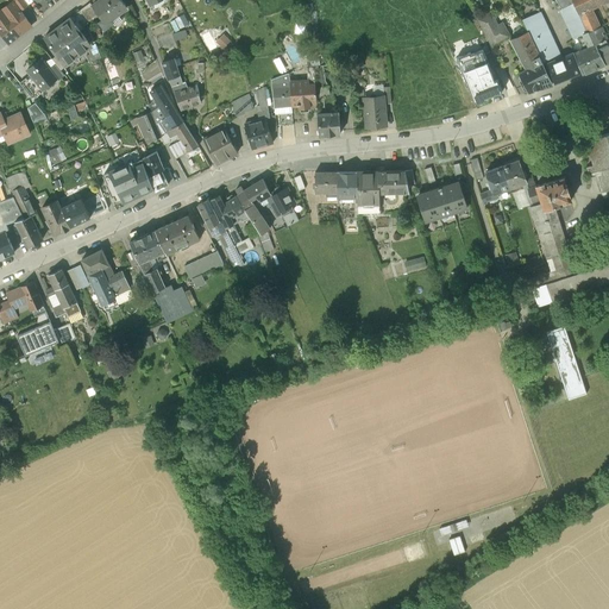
[(29,5),(24,0),(12,0),(13,1),(20,11),(29,5)]
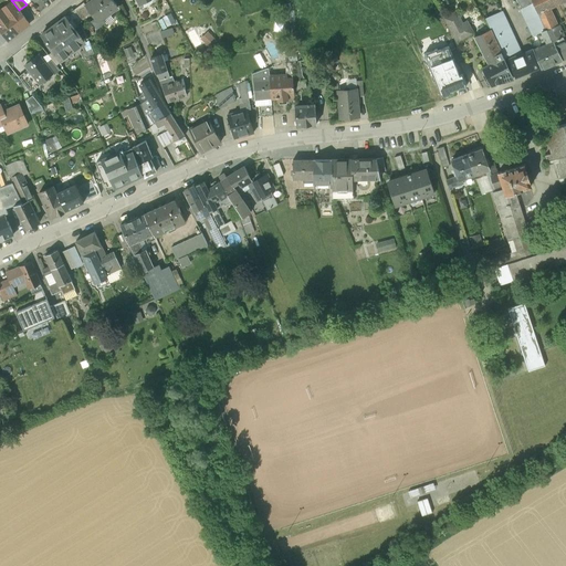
[(118,7),(113,0),(92,0),(86,4),(93,13),(96,18),(93,20),(97,27),(105,20),(104,18),(118,7)]
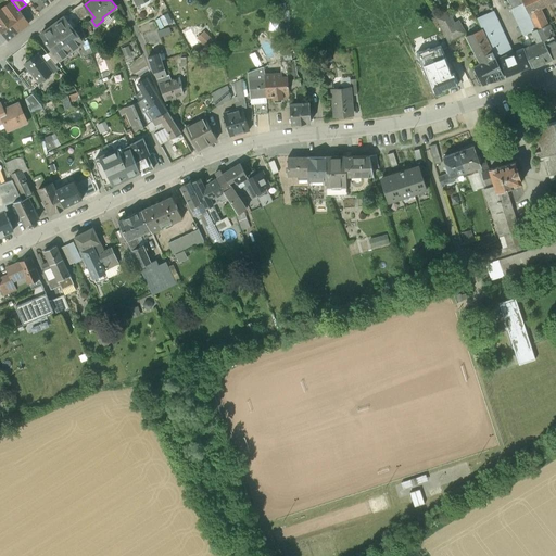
[(522,0),(525,2),(536,30),(542,42),(554,37),(540,8),(553,1),(555,0),(522,0)]
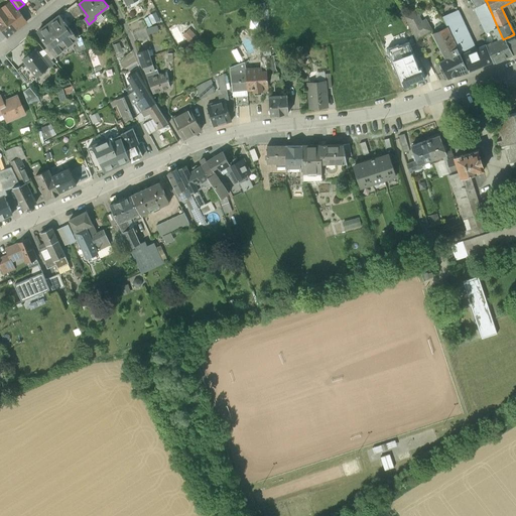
[(11,1),(0,8),(0,26),(7,37),(26,22),(17,9),(11,1)]
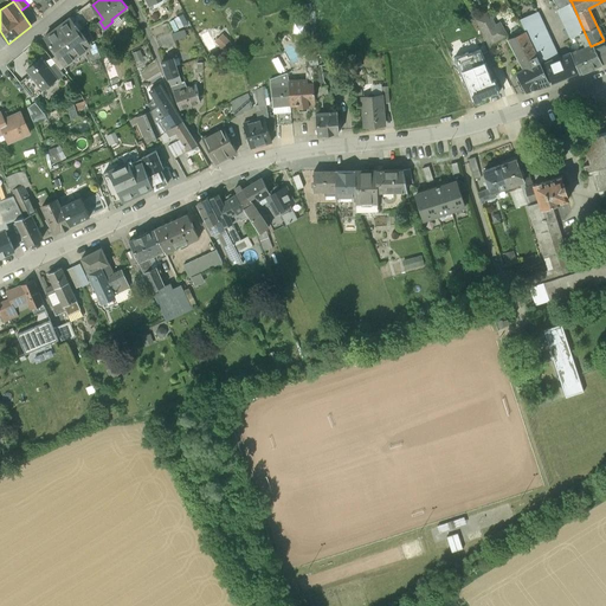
[(90,2),(79,11),(88,21),(100,14),(92,5),(90,2)]
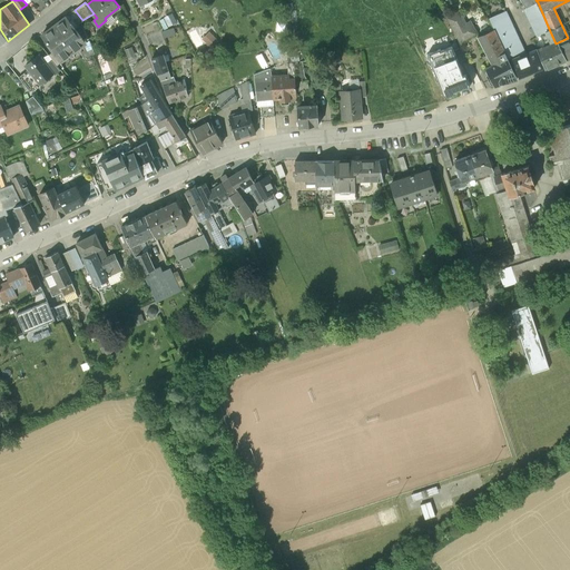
[(538,2),(526,9),(526,8),(523,9),(537,37),(541,36),(541,35),(550,31),(538,2)]
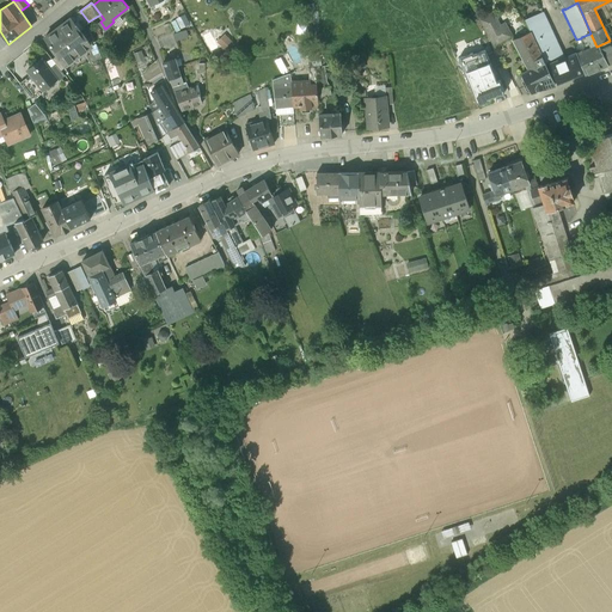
[(81,28),(89,22),(80,11),(73,16),(81,28)]
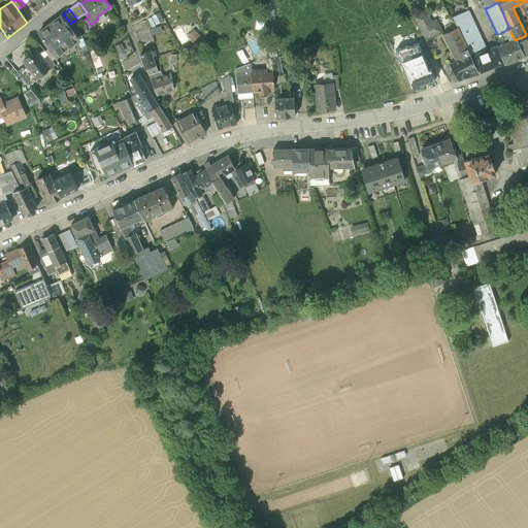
[(149,18),(153,27),(166,21),(161,11),(149,18)]
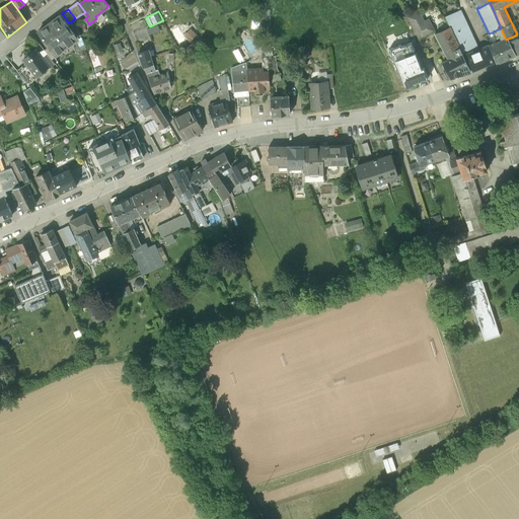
[(419,11),(408,16),(419,39),(434,30),(428,19),(424,22),(419,11)]
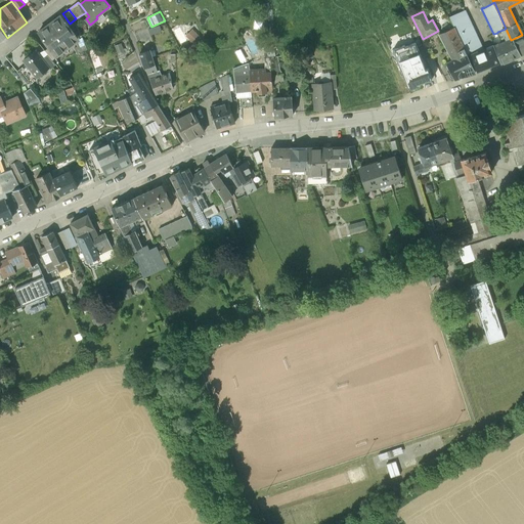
[(70,24),(62,13),(61,14),(48,25),(67,49),(74,43),(73,41),(78,37),(69,25),(70,24)]
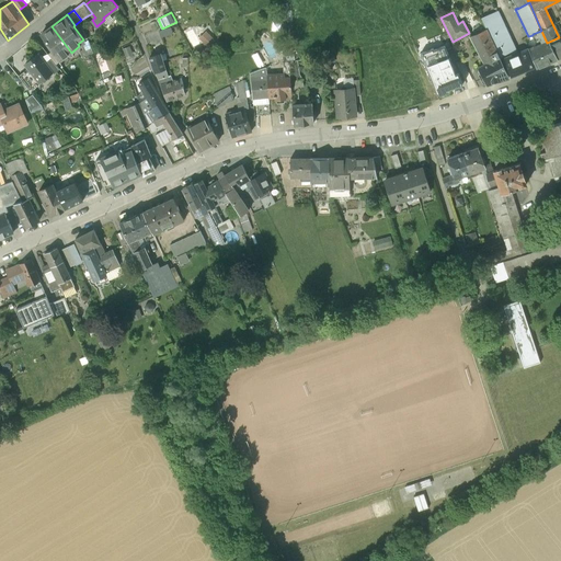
[(515,50),(500,16),(483,23),(487,29),(500,57),(515,50)]
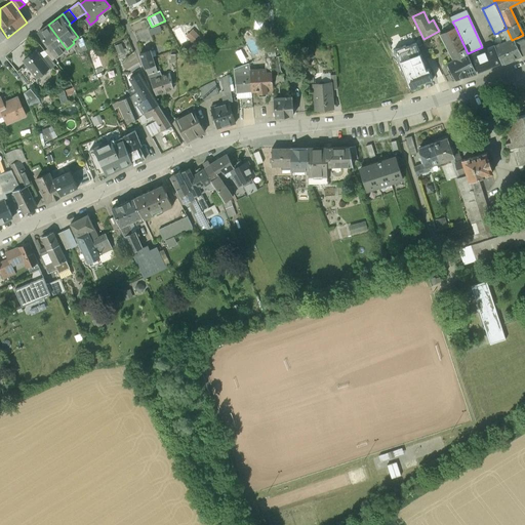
[(67,49),(48,25),(39,32),(48,45),(49,44),(50,46),(57,55),(58,55),(67,49)]
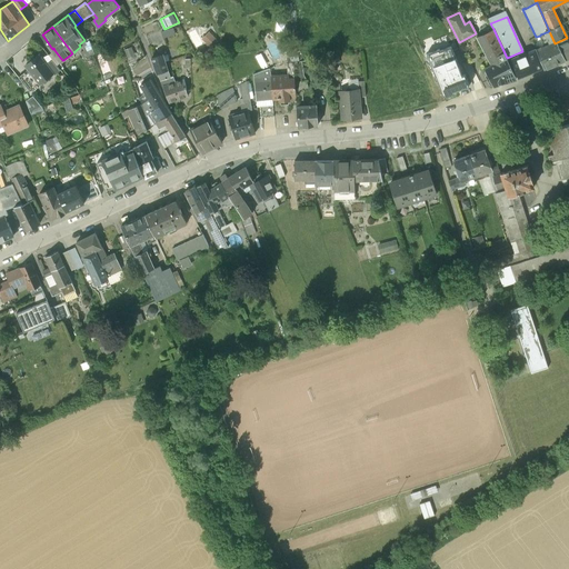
[(173,28),(161,31),(163,38),(175,35),(173,28)]
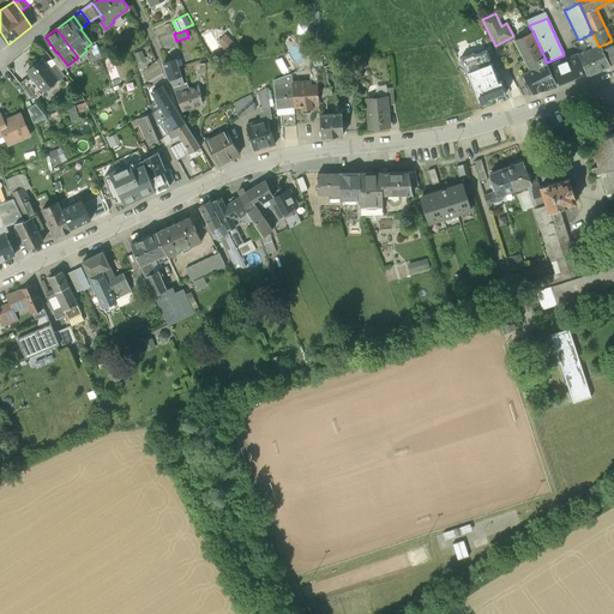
[(533,31),(515,40),(530,71),(547,62),(533,31)]
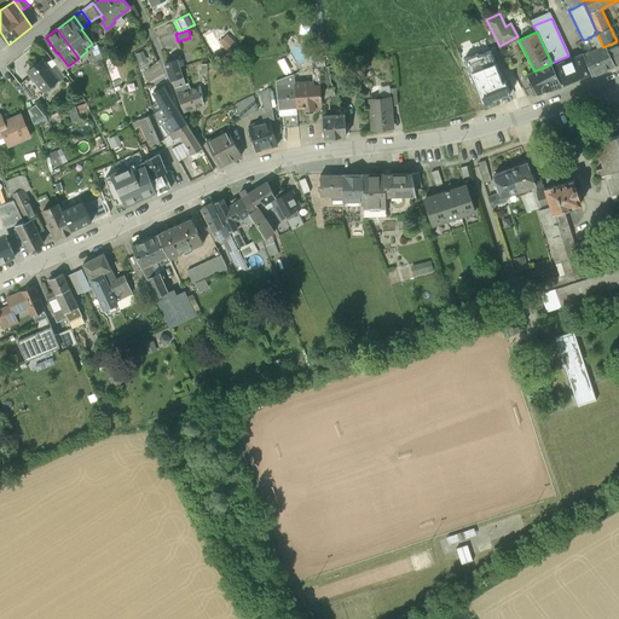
[(603,47),(597,34),(588,38),(588,39),(593,51),(583,55),(593,75),(614,65),(606,46),(603,47)]
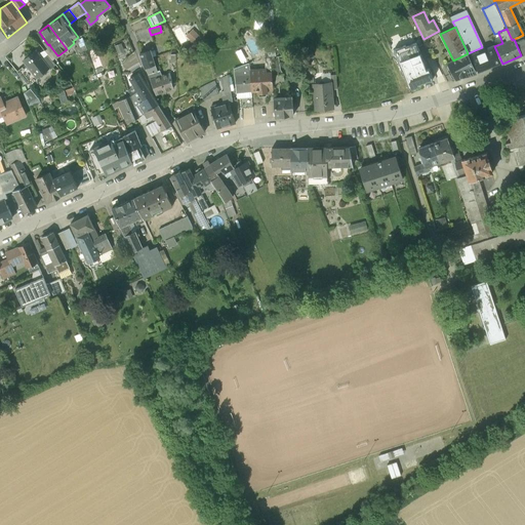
[(524,38),(524,39),(523,35),(514,39),(521,55),(524,53),(524,38)]
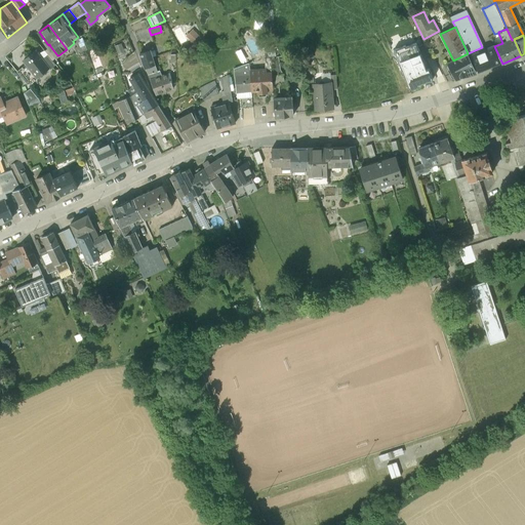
[(397,50),(411,86),(433,78),(431,74),(430,70),(427,71),(420,56),(415,43),(397,50)]
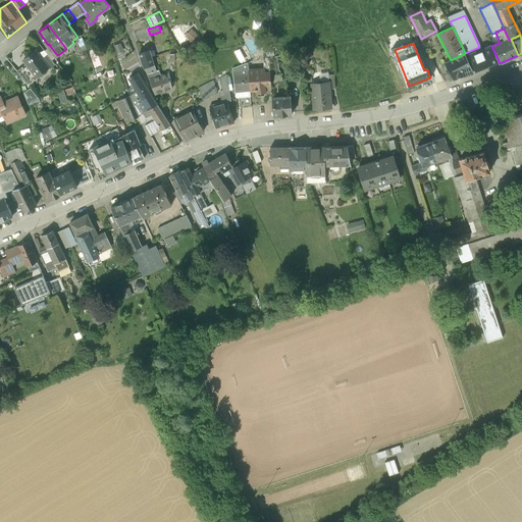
[(50,46),(45,50),(52,59),(58,55),(57,55),(50,46)]
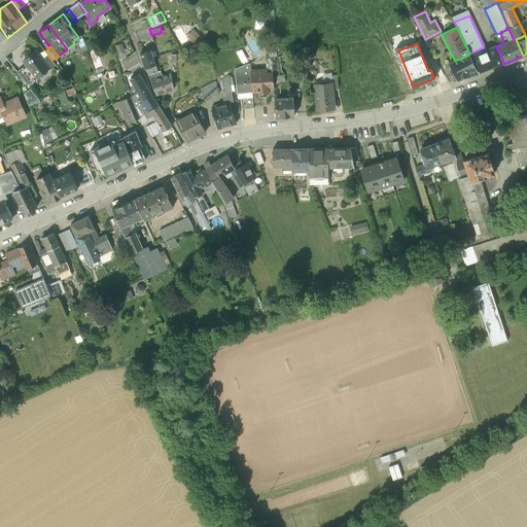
[(496,46),(473,56),(481,72),(503,63),(497,46),(496,46)]
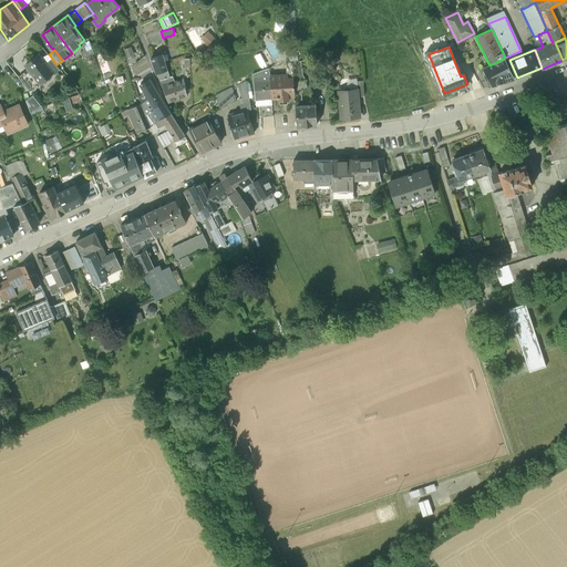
[(53,72),(40,53),(26,64),(29,69),(40,83),(41,82),(53,72)]
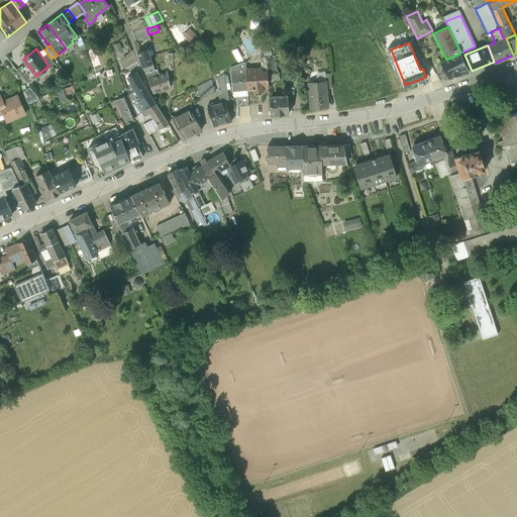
[(154,70),(147,49),(138,53),(146,73),(154,70)]
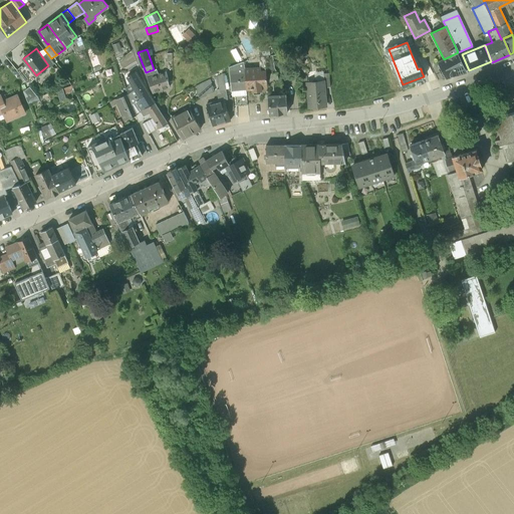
[(467,71),(458,52),(444,59),(439,62),(447,77),(467,71)]
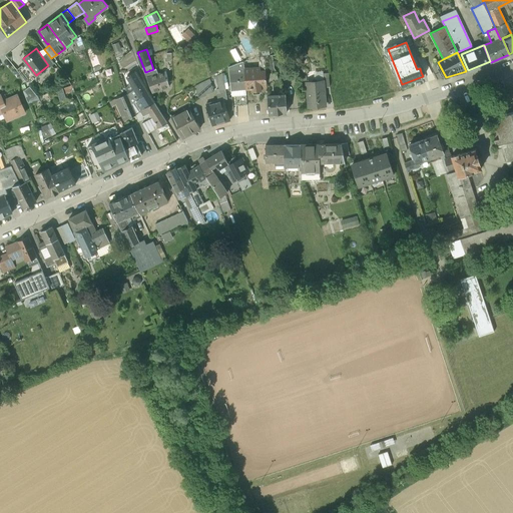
[(273,55),(264,56),(265,68),(266,73),(275,72),(273,55)]
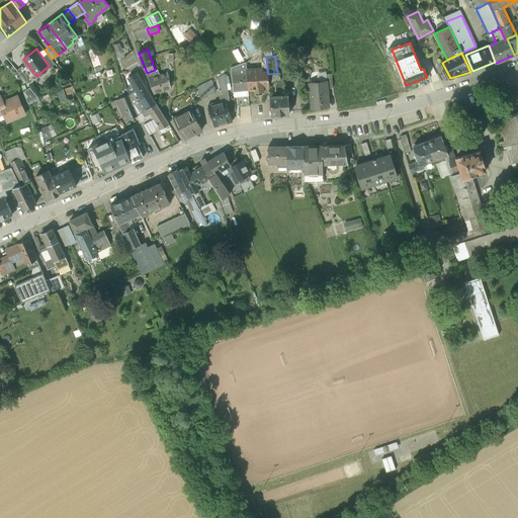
[(232,67),(234,91),(248,90),(246,71),(246,62),(232,67)]
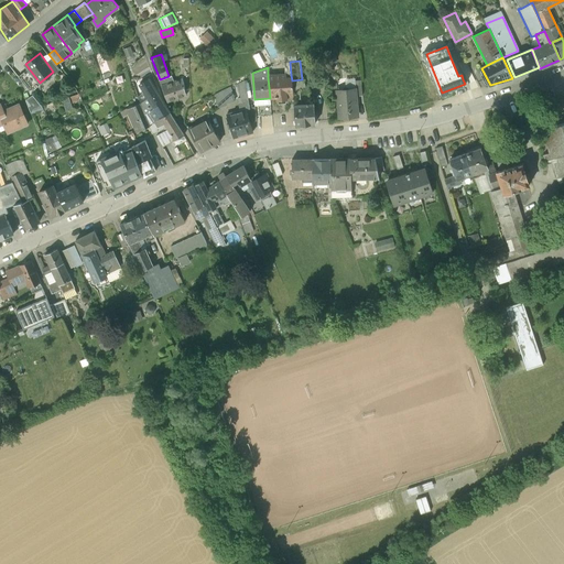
[(29,68),(19,76),(31,91),(42,83),(41,82),(40,83),(29,68)]
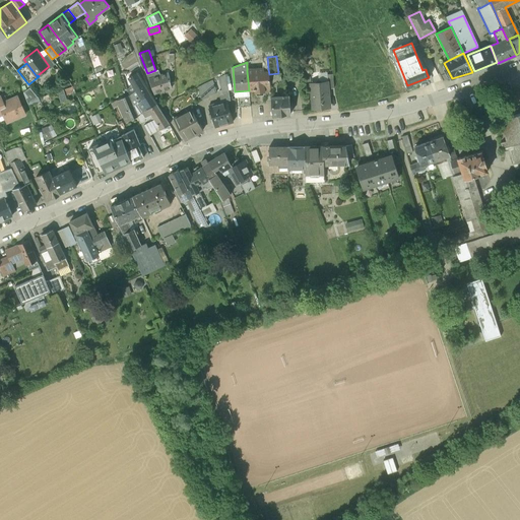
[(168,73),(160,75),(158,69),(156,70),(155,70),(147,73),(154,93),(172,87),(168,73)]
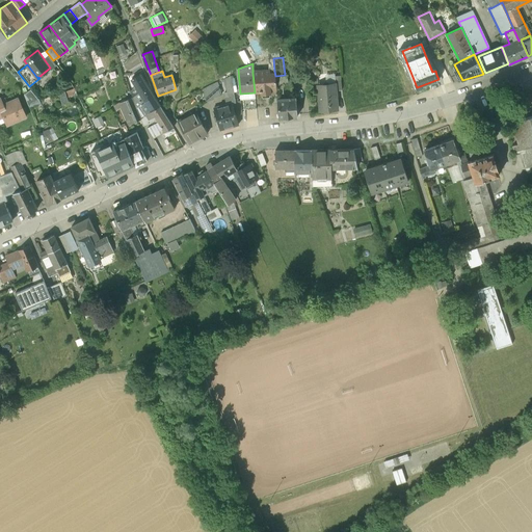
[(269,71),(253,73),(255,92),(276,90),(275,76),(274,71),(269,71)]
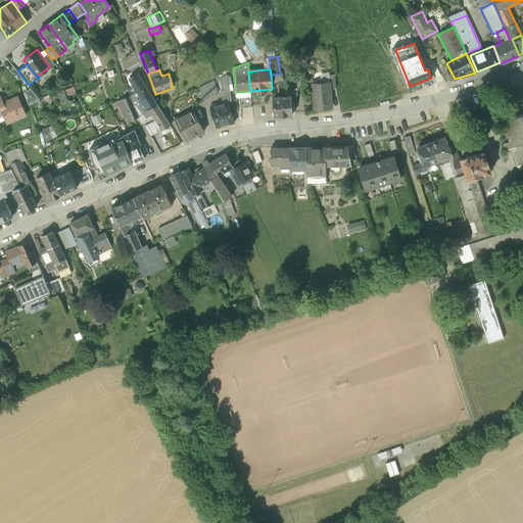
[(157,104),(137,73),(130,78),(136,87),(135,88),(149,109),(157,104)]
